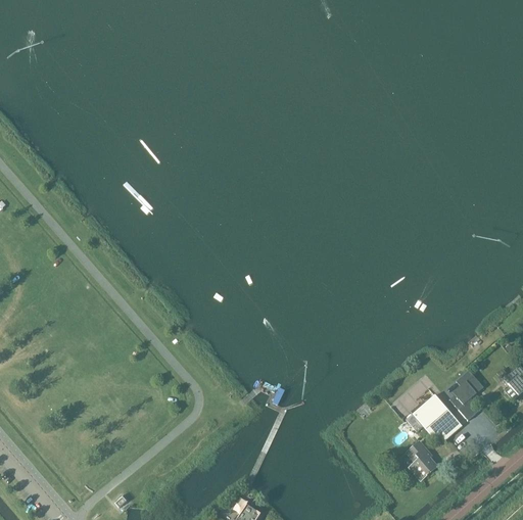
[(522,369),(517,362),(502,375),(508,382),(518,393),(522,388),(522,379),(520,375),(522,372),(522,369)]
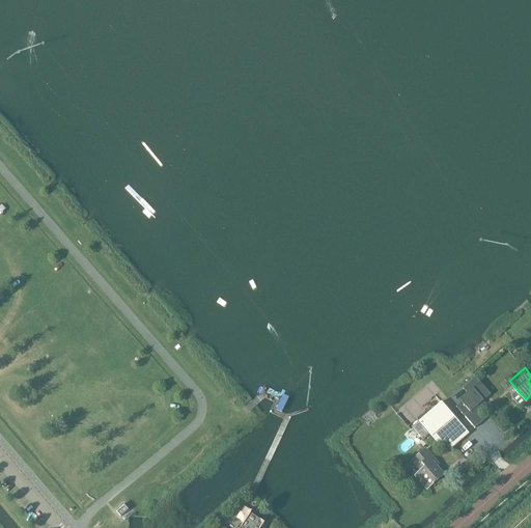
[(491,392),(485,387),(479,380),(454,401),(460,409),(475,425),(487,414),(483,410),(488,406),(482,398),(491,392)]
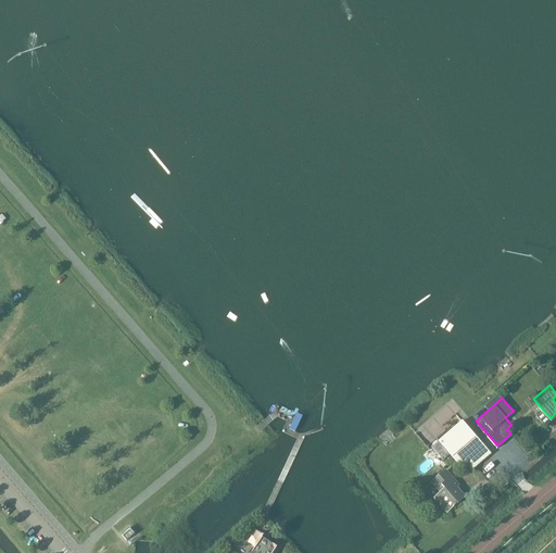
[(294,416),(289,426),(294,429),(300,418),(294,416)]
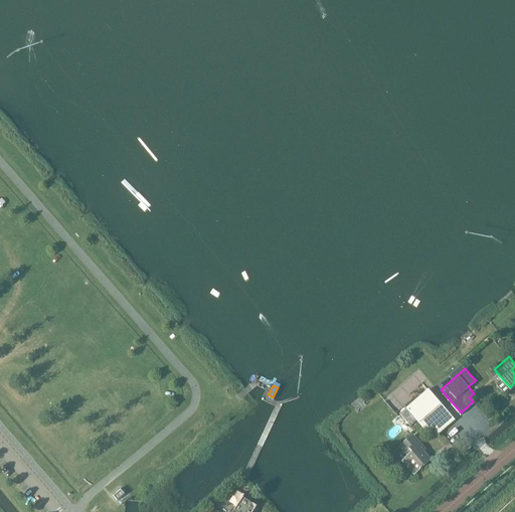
[(455,418),(428,387),(406,406),(413,414),(418,420),(427,432),(435,425),(440,431),(455,418)]
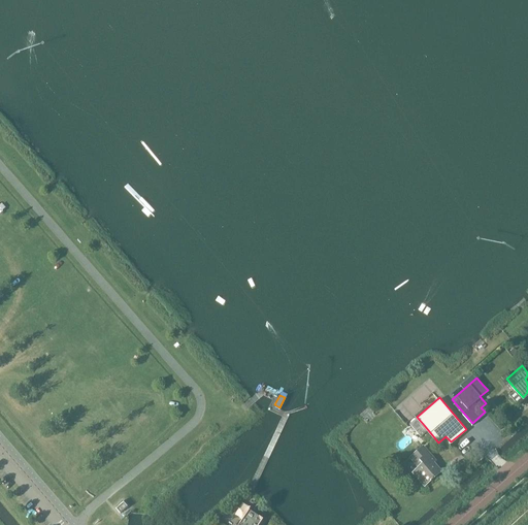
[(423,424),(417,417),(409,423),(421,435),(427,429),(424,425),(423,424)]
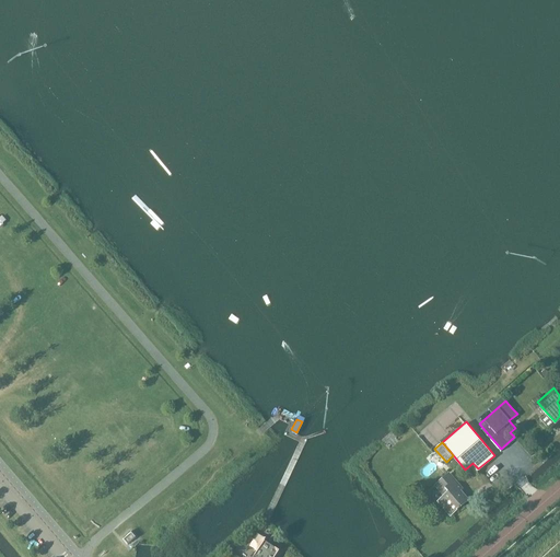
[(435,482),(444,492),(439,498),(451,512),(465,499),(456,490),(461,486),(447,472),(435,482)]
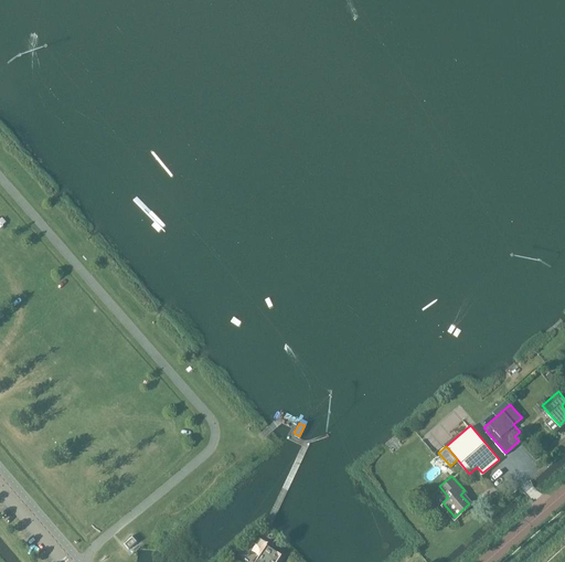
[(130,539),(125,543),(128,548),(131,544),(136,541),(130,534),(129,537),(130,539)]
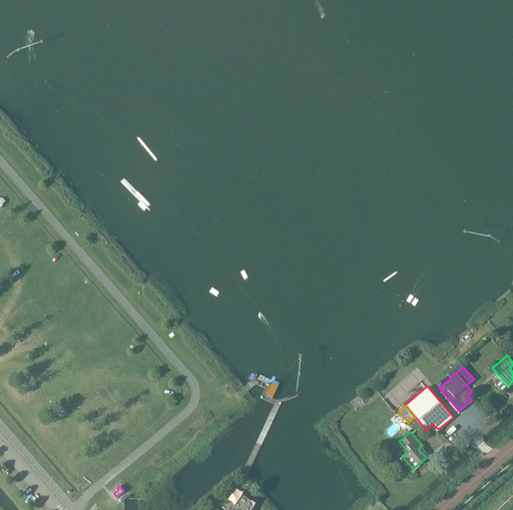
[(252,509),(254,508),(240,499),(232,509),(252,509)]
